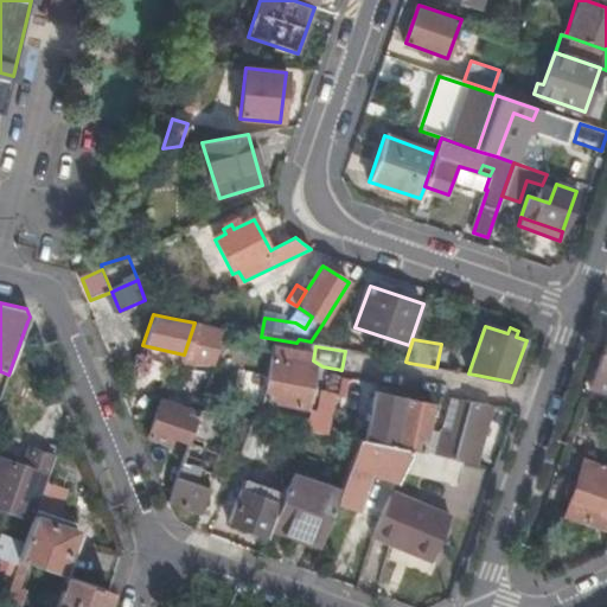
[(281,362),(272,358),(263,401),(306,409),(313,368),(304,366),(306,352),(283,349),(281,362)]
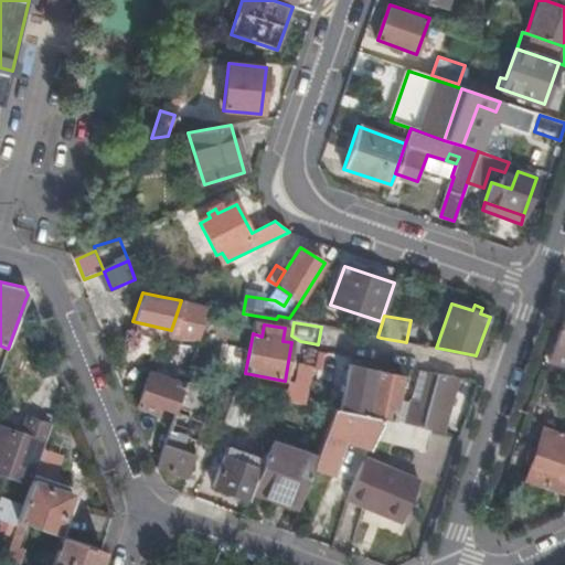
[(564,331),(560,329),(550,359),(564,364),(564,331)]
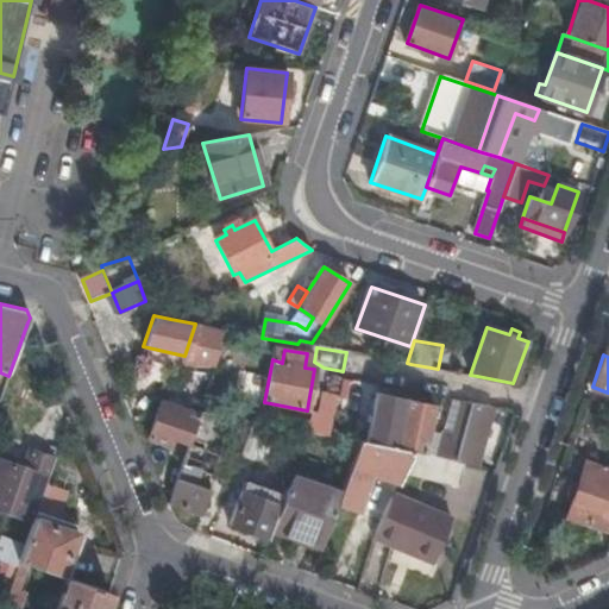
[(394,447),(403,400),(376,394),(366,441),(394,447)]
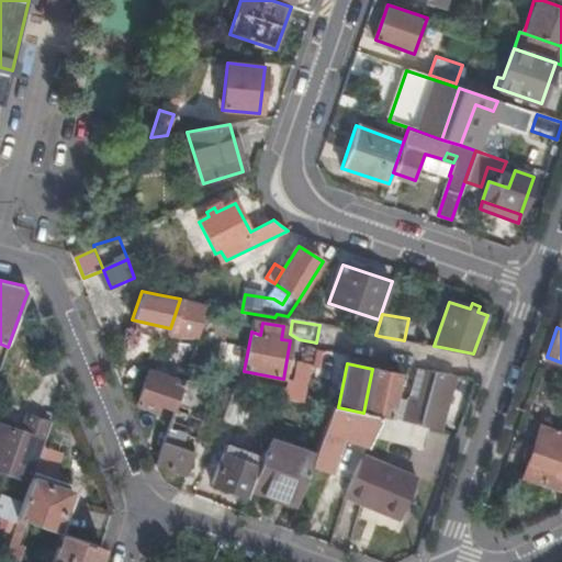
[(389,418),(392,400),(397,373),(372,369),(363,413),(380,416),(389,418)]
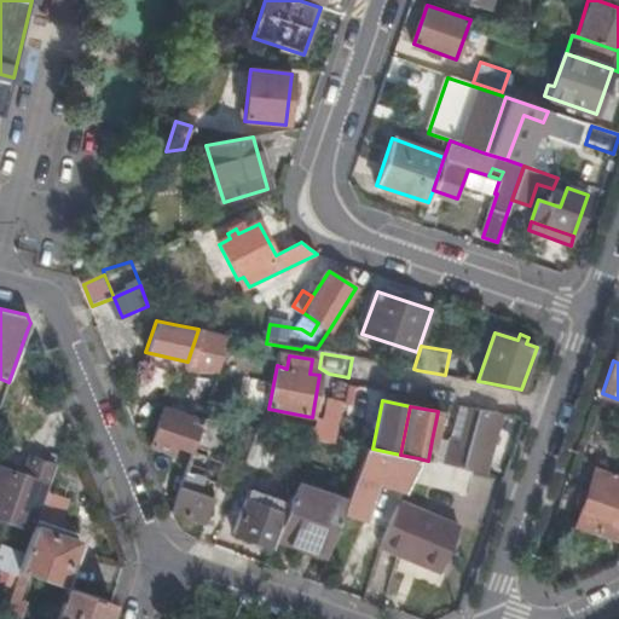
[(192,446),(201,421),(163,409),(151,444),(173,452),(177,441),(192,446)]
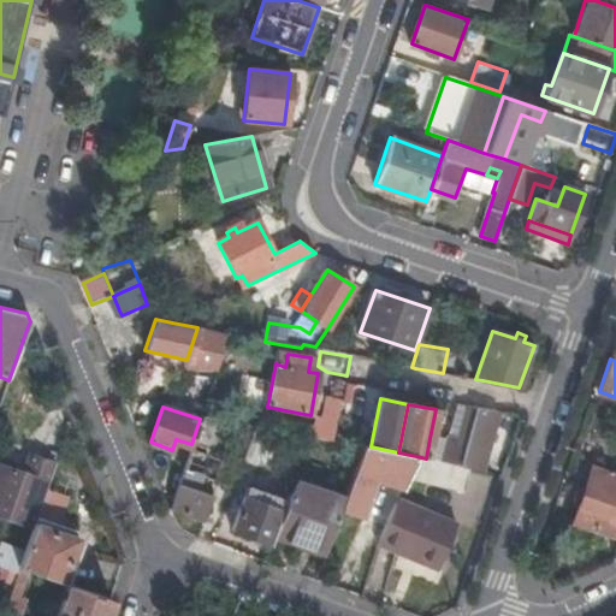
[(490,433),(497,412),(475,408),(468,407),(458,444),(444,442),(438,461),(468,468),(479,472),(487,440),(493,442),(496,434),(490,433)]
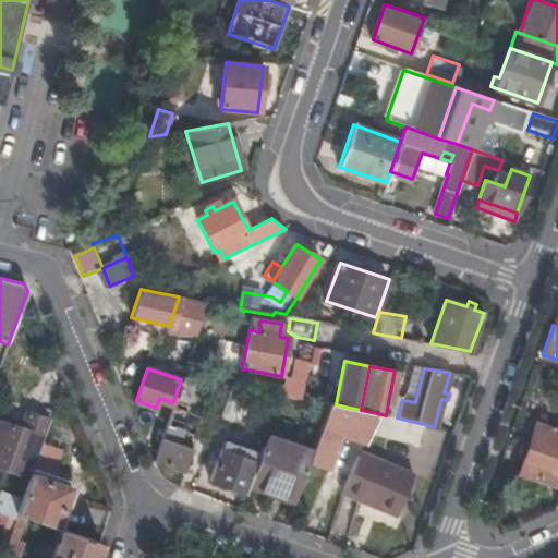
[(294,375),(290,398),(301,400),(306,378),(294,375)]
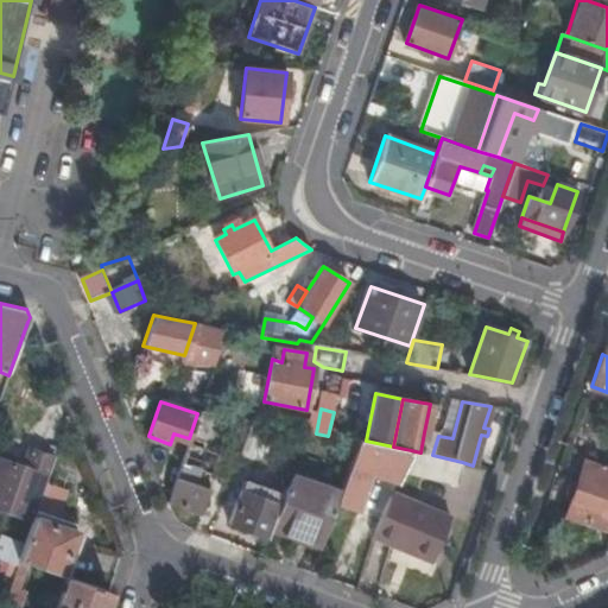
[(201,469),(206,470),(226,416),(198,410),(197,413),(189,438),(181,462),(201,469)]
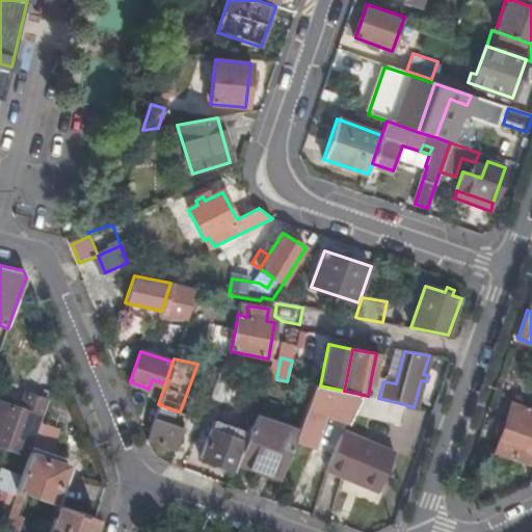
[(214,386),(212,390),(230,396),(238,371),(220,368),(218,374),(214,386)]
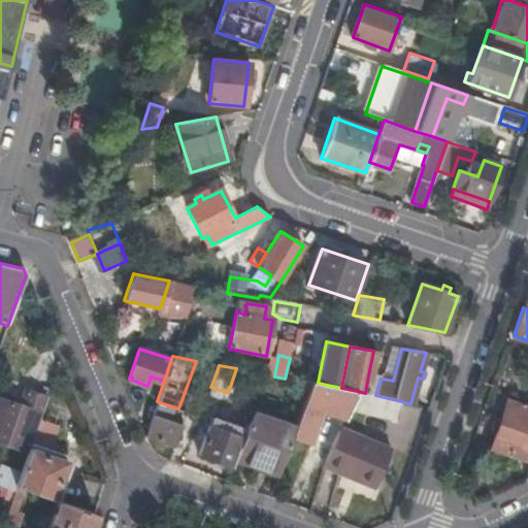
[(204,380),(212,383),(217,371),(208,368),(204,380)]
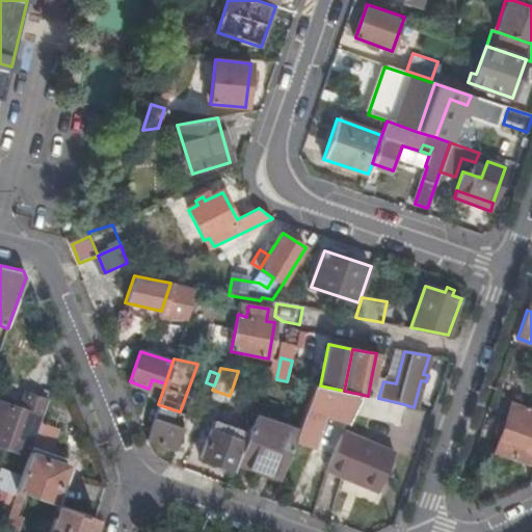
[(378,398),(383,381),(371,378),(368,396),(378,398)]
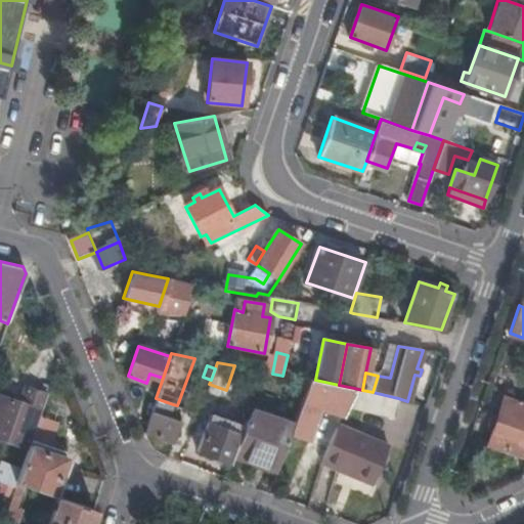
[(343,416),(347,405),(354,389),(308,380),(292,425),(289,434),(309,440),(318,408),(343,416)]
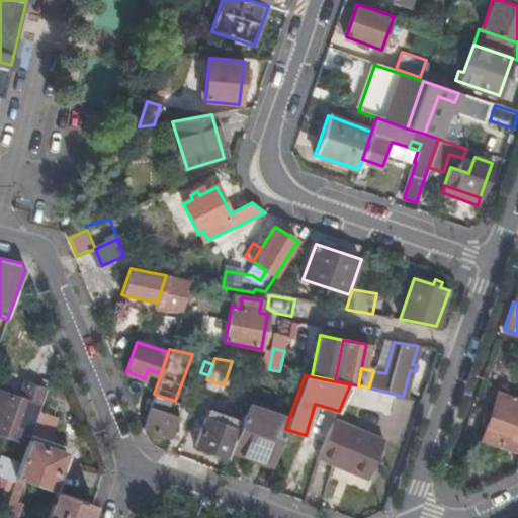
[(38,409),(46,391),(24,383),(19,398),(0,391),(0,431),(27,441),(38,409)]
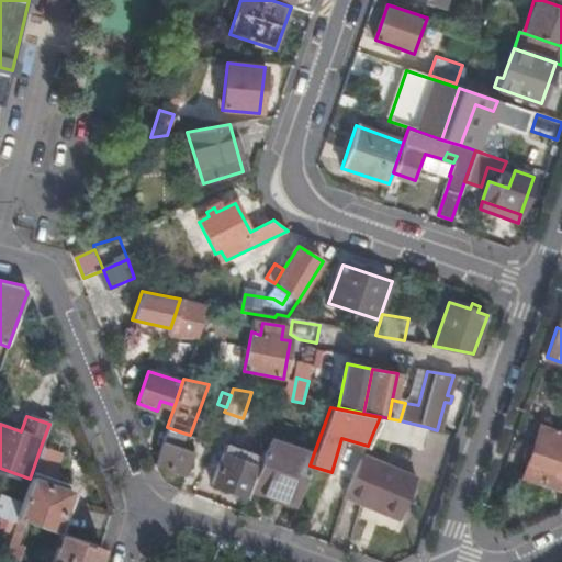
[(423,447),(427,427),(400,420),(389,418),(380,416),(380,417),(372,435),(423,447)]
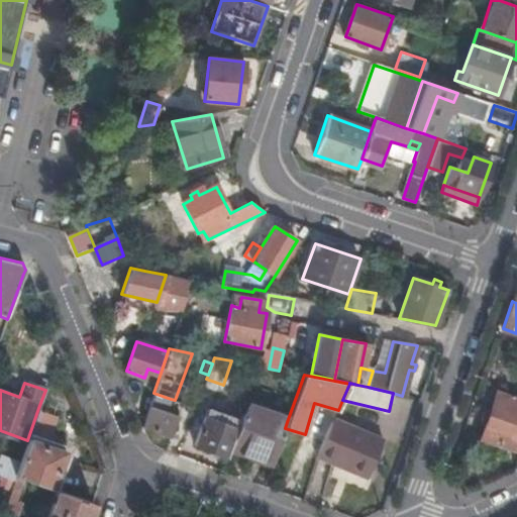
[(166,412),(171,399),(153,393),(142,426),(172,436),(179,416),(166,412)]
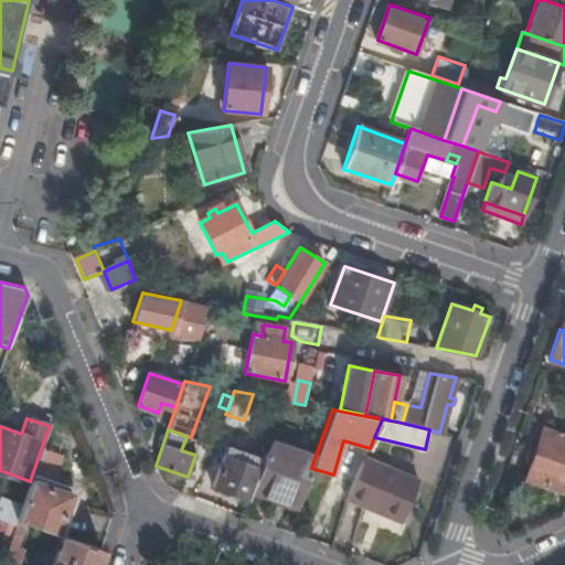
[(525,480),(564,492),(564,436),(543,429),(535,451),(529,449),(525,460),(532,462),(525,480)]
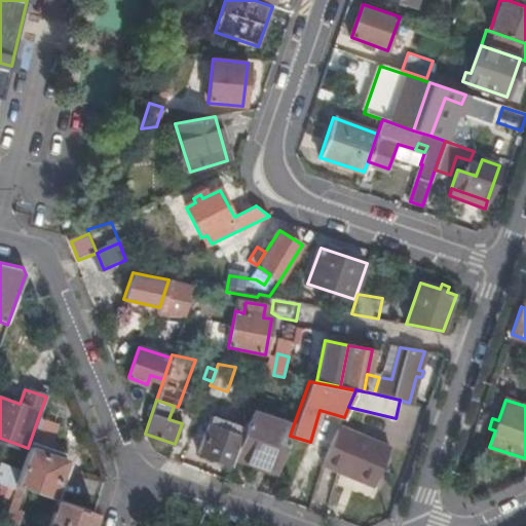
[(258,454),(280,462),(290,436),(293,426),(251,412),(242,435),(234,456),(254,462),(258,454)]
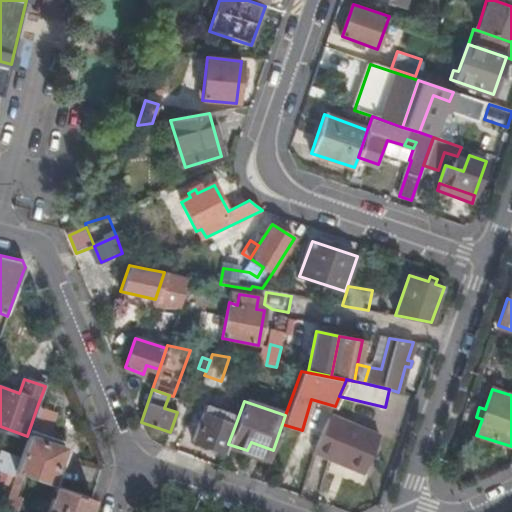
[(56,410),(38,404),(27,436),(20,458),(15,471),(23,474),(50,483),(62,448),(45,442),(56,410)]
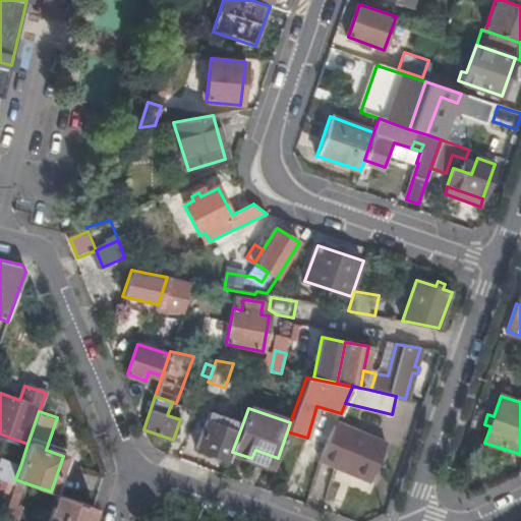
[(229,460),(232,452),(240,430),(206,419),(195,449),(229,460)]
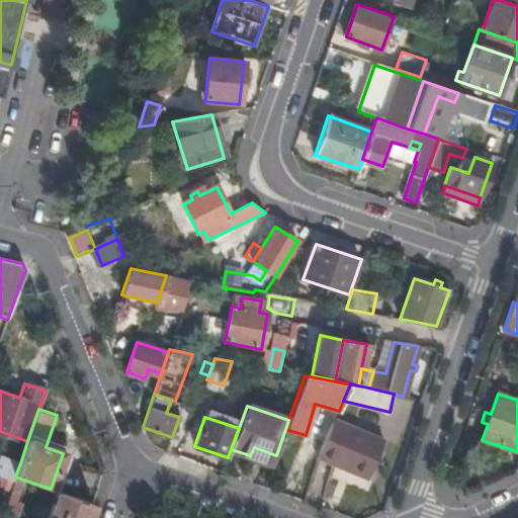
[(337,417),(319,457),(368,479),(385,438),(337,417)]
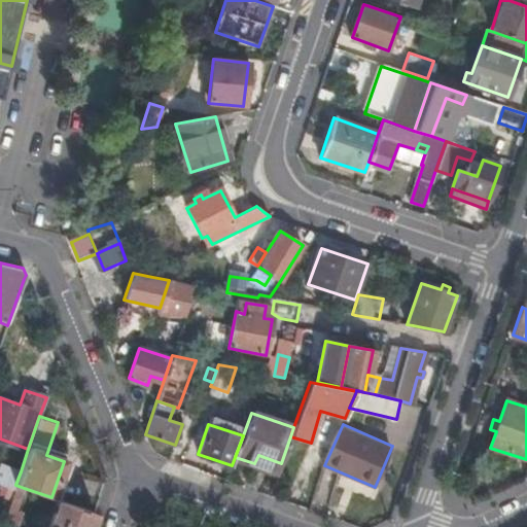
[(15,485),(21,471),(5,466),(0,480),(0,483),(14,489),(15,485)]
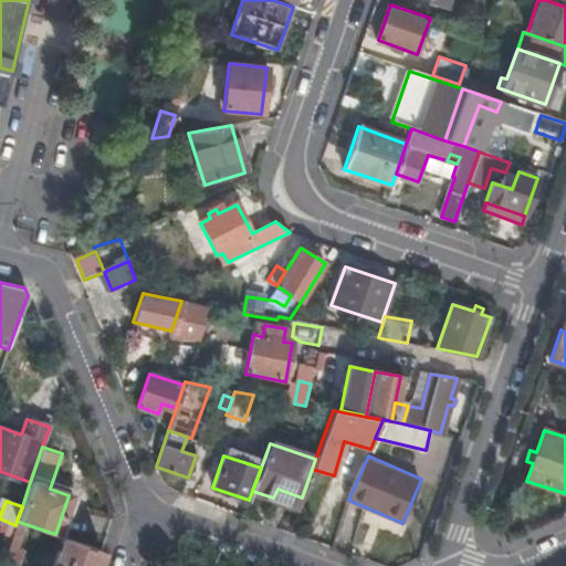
[(17,547),(25,524),(17,521),(16,525),(4,557),(1,565),(10,565),(12,564),(17,565),(22,549),(17,547)]
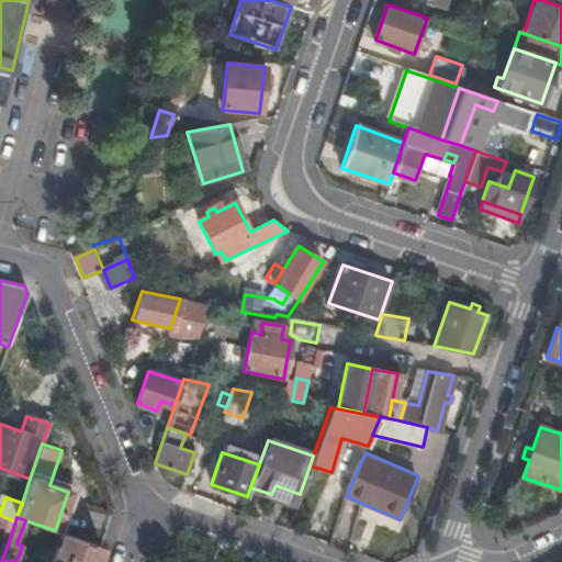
[(94,561),(100,547),(60,532),(49,561),(94,561)]
